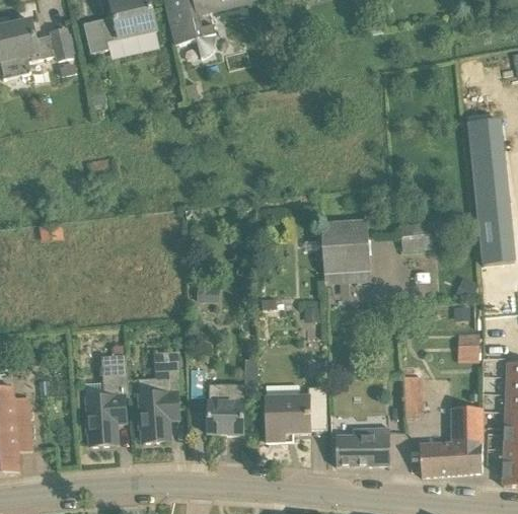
[(115,0),(111,1),(114,15),(84,22),(91,52),(108,48),(105,37),(119,33),(119,38),(156,28),(149,0),(115,0)]
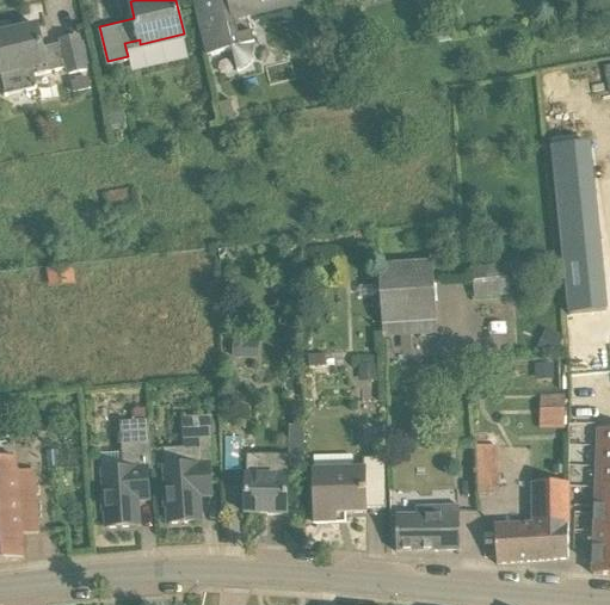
[(245,63),(245,62),(247,60),(250,57),(251,55),(253,53),(253,50),(254,49),(254,45),(254,44),(254,39),(252,29),(247,12),(294,1),(294,0),(205,0),(211,24),(204,25),(210,51),(232,45),(236,66),(242,63),(245,63)]
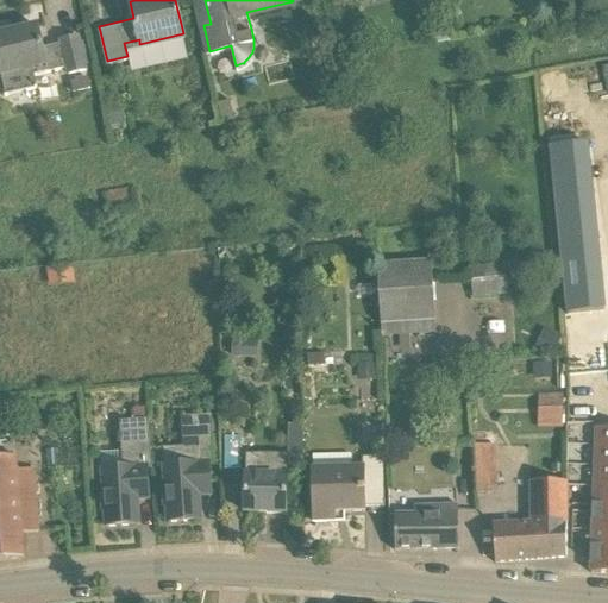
[(607,16),(607,7),(607,8),(594,11),(595,19),(607,16)]
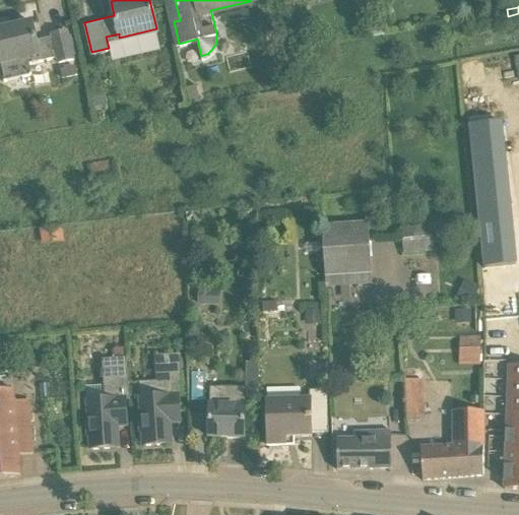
[(67,27),(51,31),(52,34),(36,37),(31,19),(0,25),(0,74),(3,74),(4,78),(31,72),(28,61),(57,55),(58,60),(73,57),(67,27)]
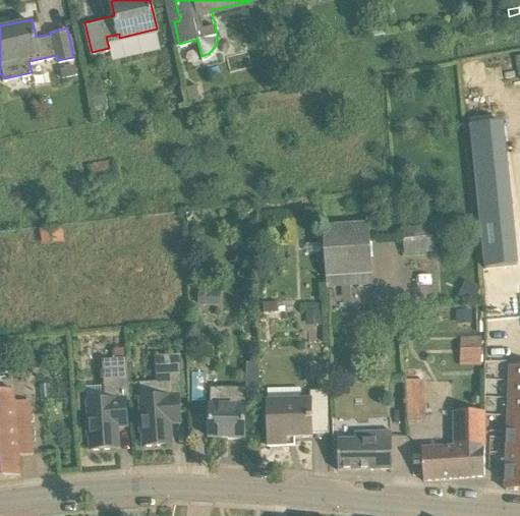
[(385,20),(371,22),(373,34),(388,31),(385,20)]
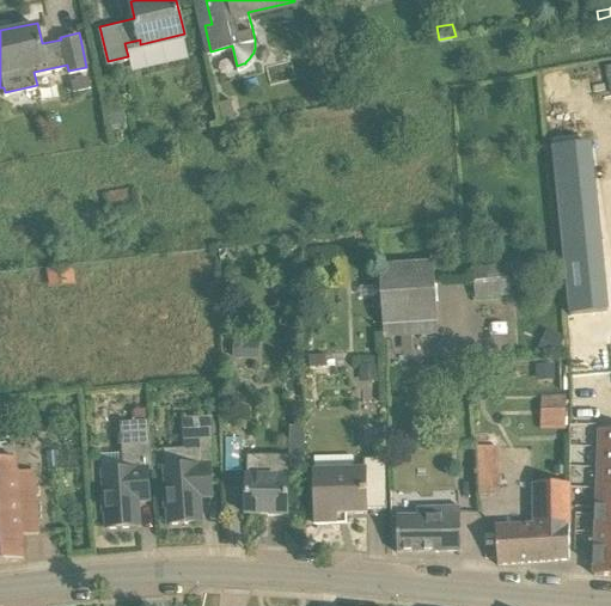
[(89,72),(69,77),(73,89),(91,84),(89,72)]
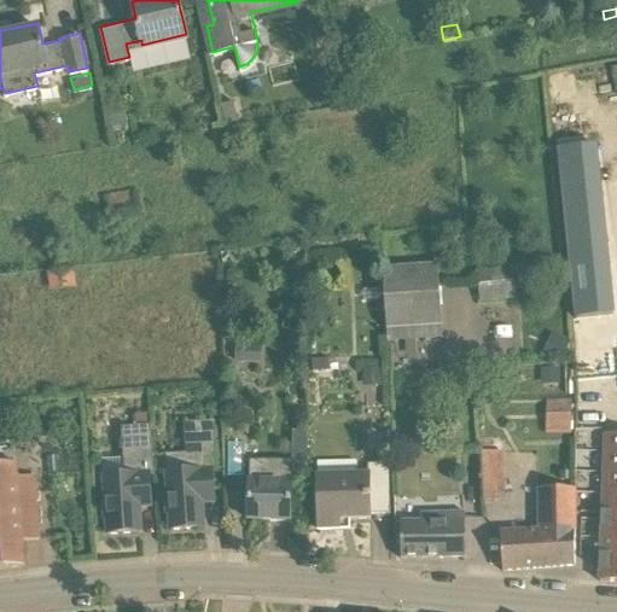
[(233,99),(220,102),(223,118),(237,116),(233,99)]
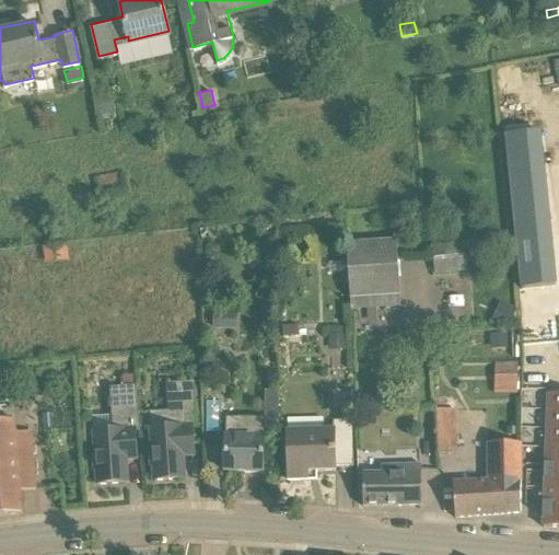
[(96,94),(102,116),(115,113),(109,91),(96,94)]
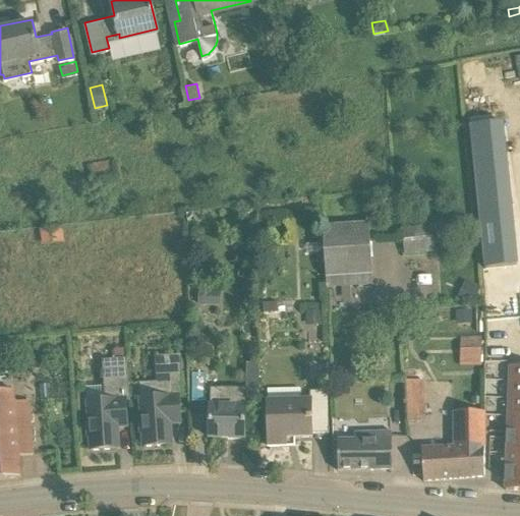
[(113,156),(89,161),(92,179),(117,174),(113,156)]
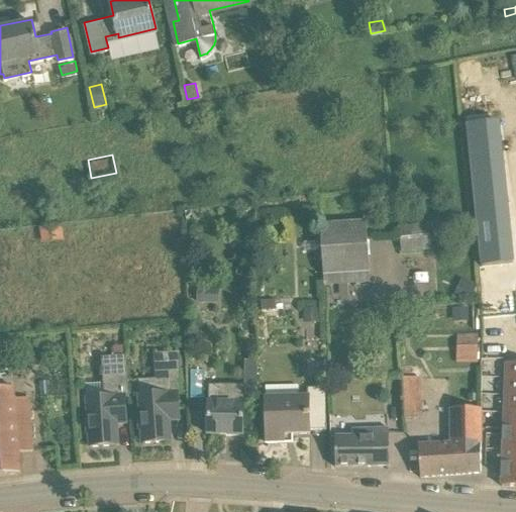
[(511,260),(505,198),(475,201),(481,263),(499,261),(511,260)]
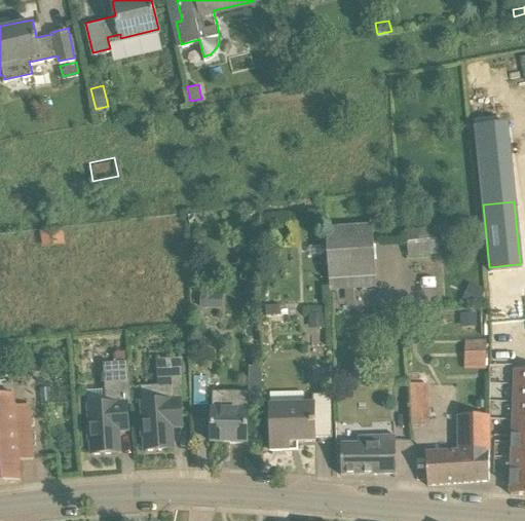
[(372,221),(326,224),(330,285),(375,283),(372,221)]
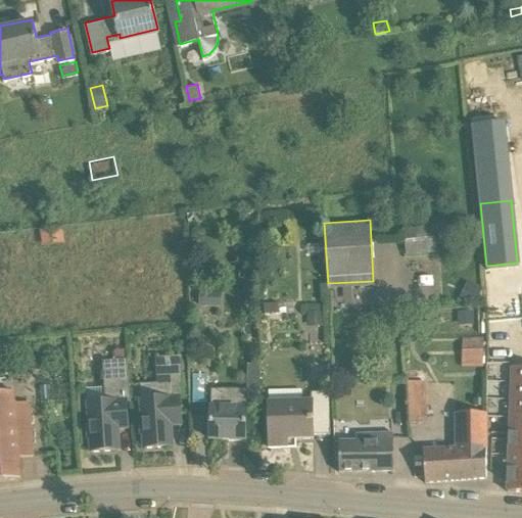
[(434,226),(433,222),(402,226),(406,252),(436,248),(435,236),(439,235),(438,226),(434,226)]
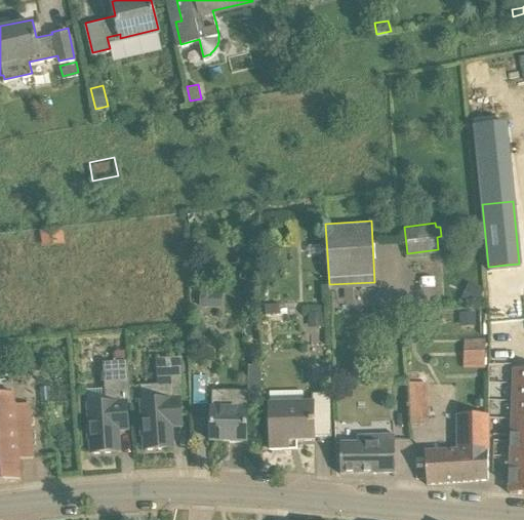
[(40,229),(41,242),(64,240),(63,226),(40,229)]
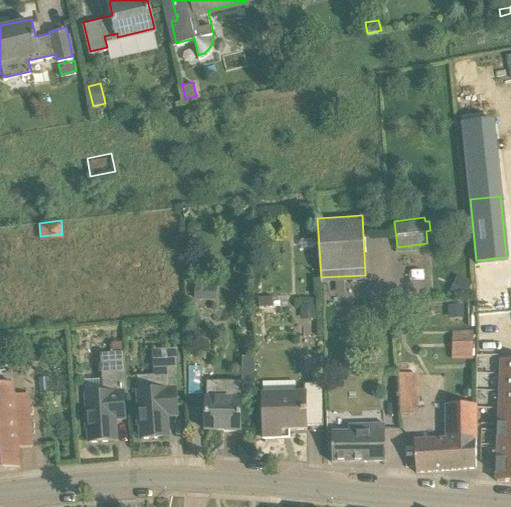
[(457,273),(449,289),(464,296),(472,280),(457,273)]
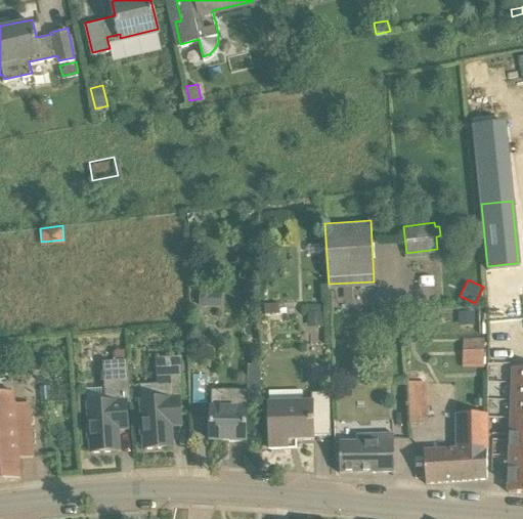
[(200,290),(199,302),(221,302),(221,290),(200,290)]
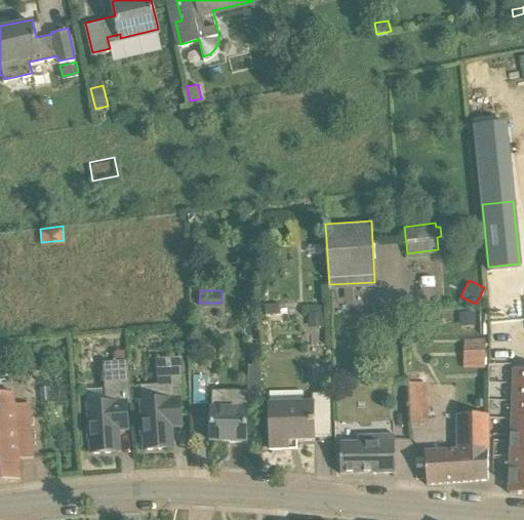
[(323,324),(323,309),(308,309),(309,324),(323,324)]
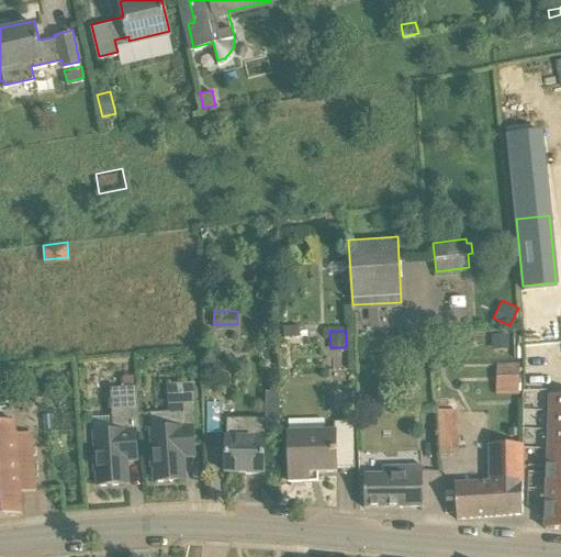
[(495,333),(495,342),(504,342),(504,333),(495,333)]
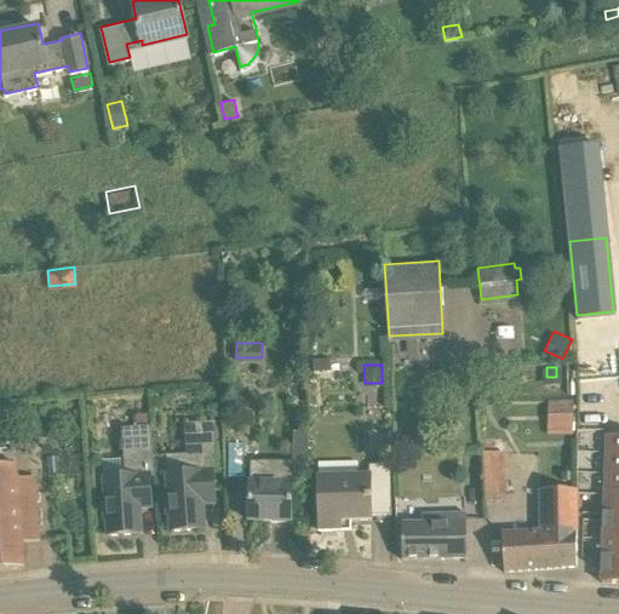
[(577,424),(575,485),(575,512),(600,512),(601,579),(618,579),(618,385),(606,385),(606,400),(607,400),(607,408),(584,407),(583,424),(577,424)]
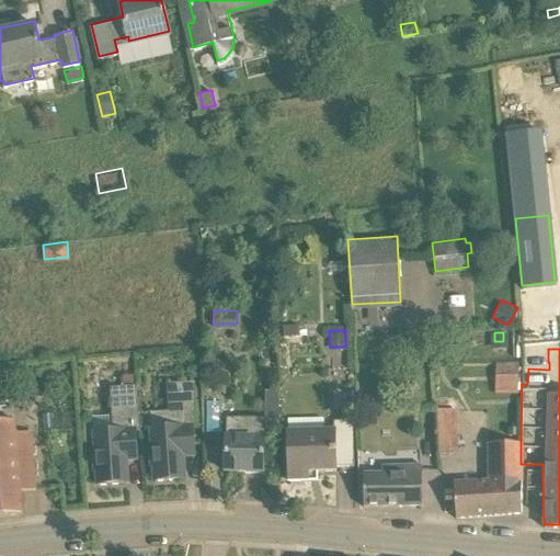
[(517,358),(494,358),(494,383),(517,383),(517,358)]
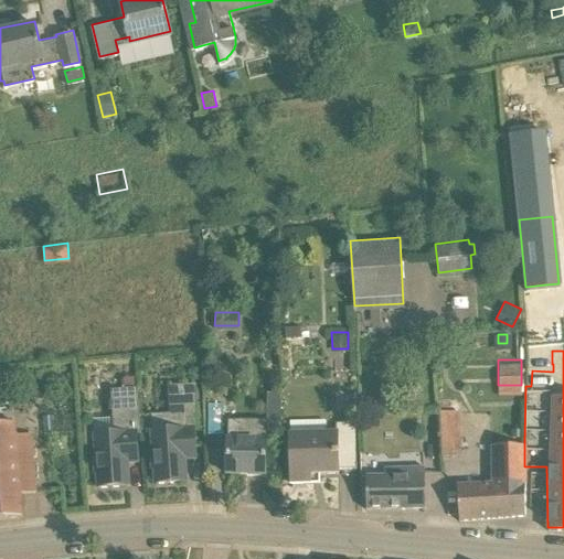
[(184,454),(195,454),(193,426),(198,426),(194,380),(167,382),(170,426),(151,427),(152,448),(150,448),(151,465),(153,465),(155,480),(185,477),(184,454)]
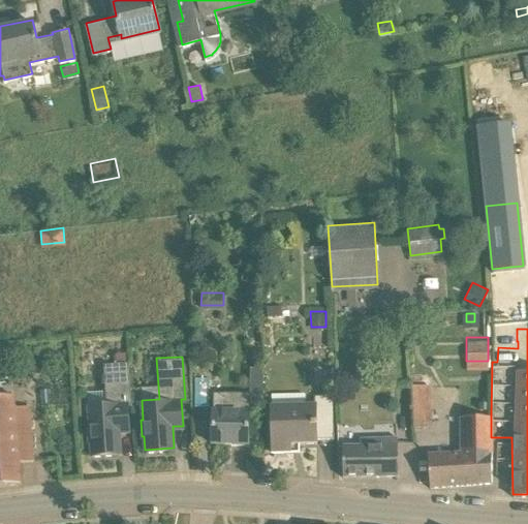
[(119,430),(129,429),(127,403),(131,402),(128,360),(125,360),(116,361),(102,362),(105,403),(88,404),(89,424),(87,424),(88,439),(90,439),(91,454),(120,452),(119,430)]
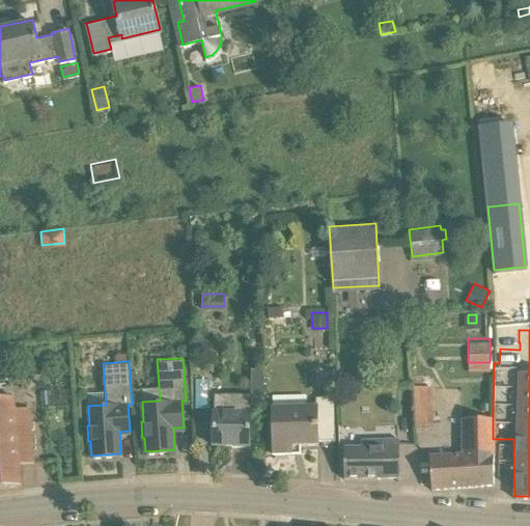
[(433,386),(429,383),(413,384),(414,409),(415,426),(428,425),(428,421),(435,421),(433,386)]
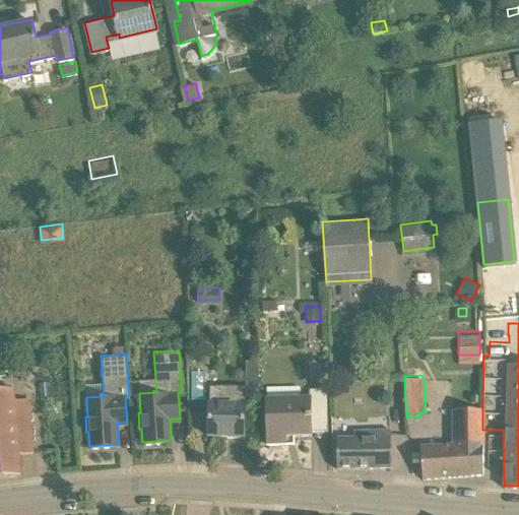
[(246,385),(210,384),(209,434),(244,434),(246,385)]
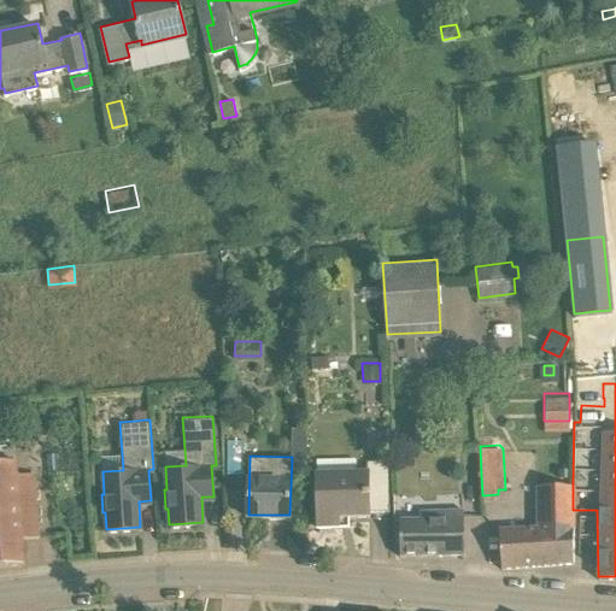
[(34,470),(31,470),(16,471),(15,457),(0,458),(0,563),(25,560),(23,535),(40,533),(34,470)]
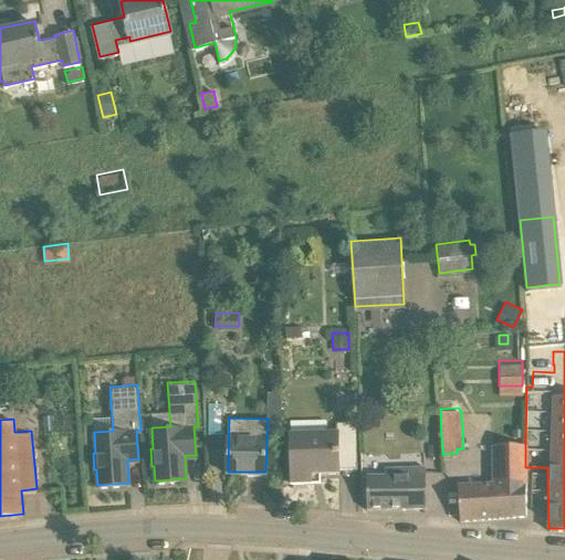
[(355,420),(335,420),(336,430),(289,432),(291,481),(311,481),(311,472),(338,471),(338,466),(356,466),(355,420)]
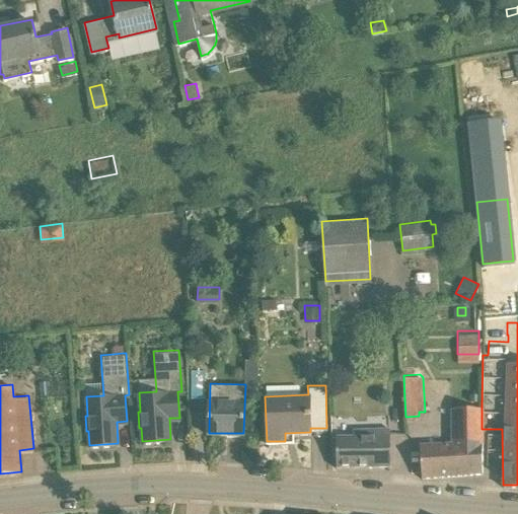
[(478,429),(482,429),(482,406),(453,406),(452,442),(419,444),(422,475),(482,471),(478,429)]
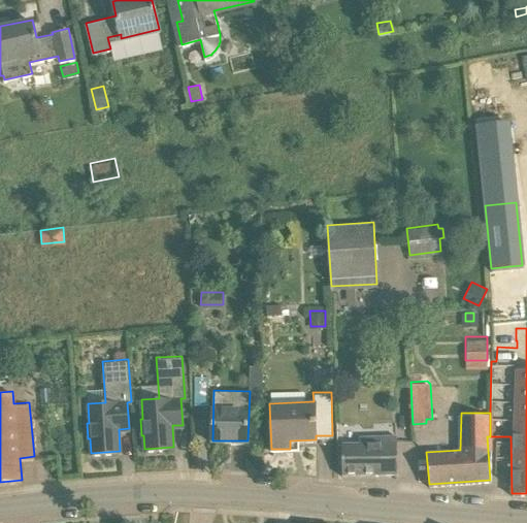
[(397,472),(395,432),(358,434),(359,443),(340,443),(341,472),(397,472)]
